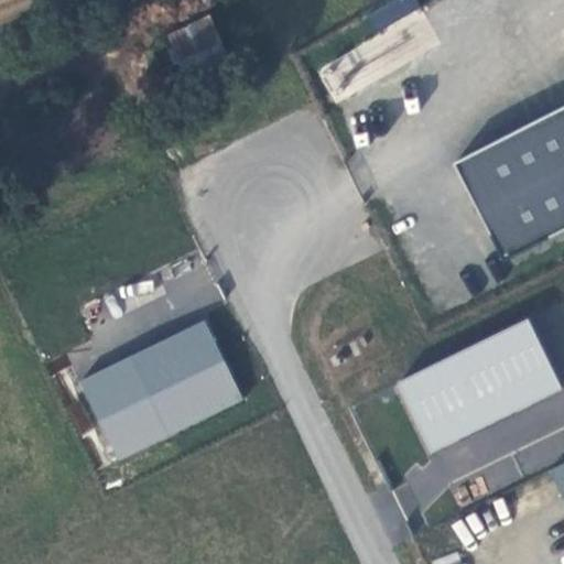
[(376,33),(421,9),(415,0),(391,0),(366,14),(376,33)]
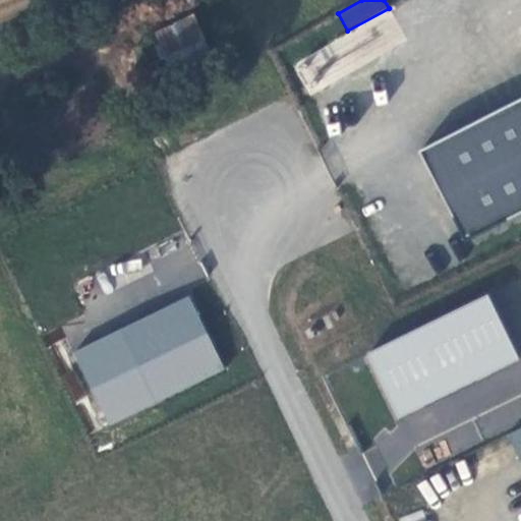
[(205,56),(185,13),(150,30),(151,33),(138,39),(157,77),(205,56)]
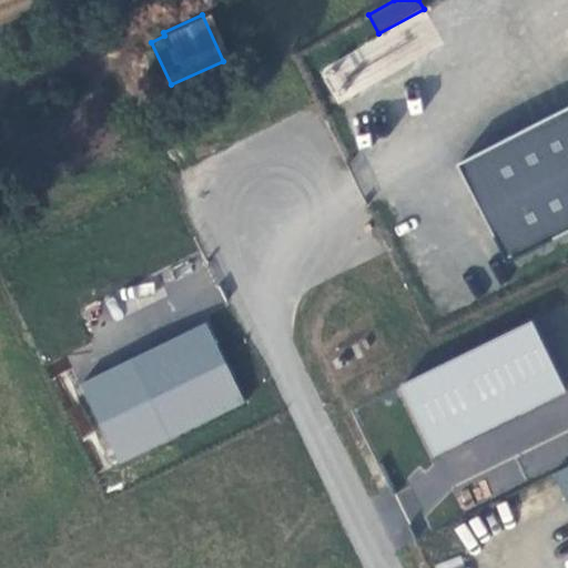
[(567,109),(456,165),(503,262),(567,229),(567,109)]
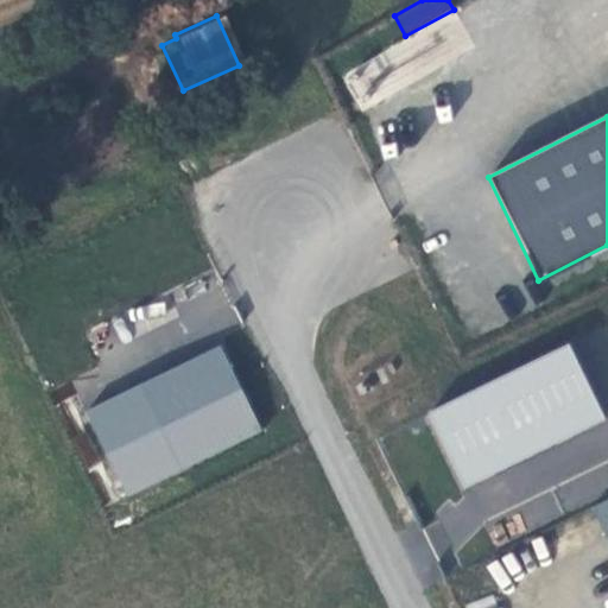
[(82,409),(124,496),(260,434),(219,343),(82,409)]
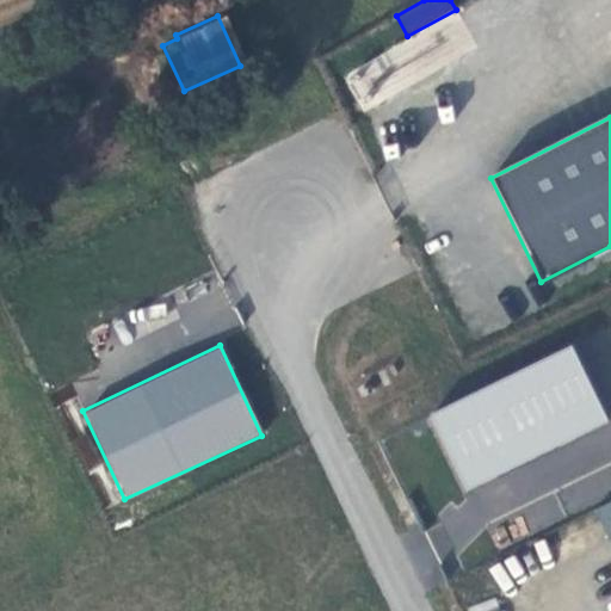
[(426,418),(462,493),(610,421),(573,345),(426,418)]
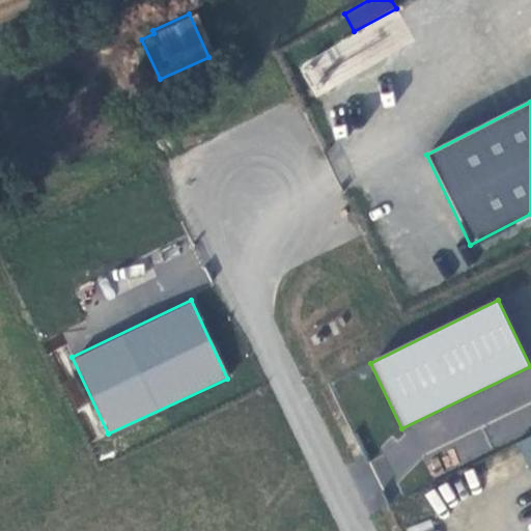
[(530,436),(520,442),(530,465),(530,436)]
